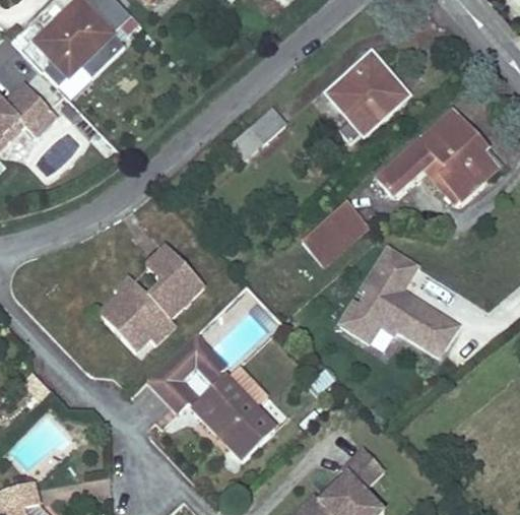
[(69,77),(113,34),(81,0),(79,0),(37,42),(69,77)]
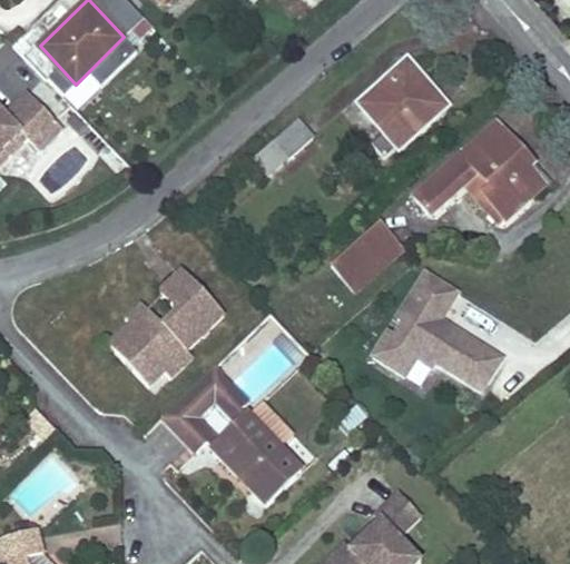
[(448,104),(402,52),(396,58),(401,63),(359,101),(384,129),(371,141),(384,156),(397,144),(400,147),(448,104)]
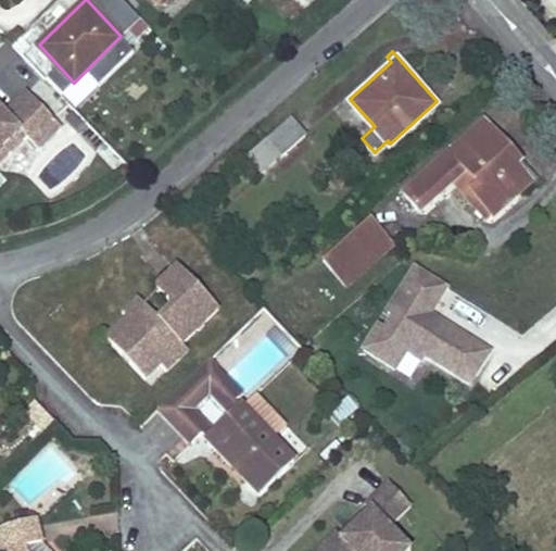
[(26,133),(50,111),(27,87),(4,109),(0,103),(0,147),(21,127),(26,133)]
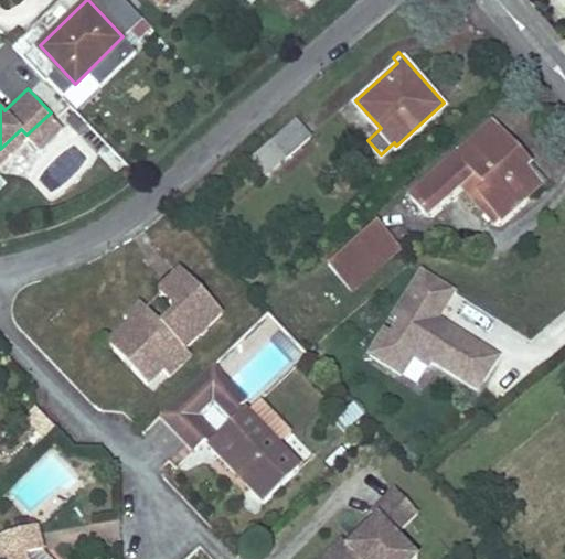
[(39,148),(63,126),(51,113),(27,135),(39,148)]
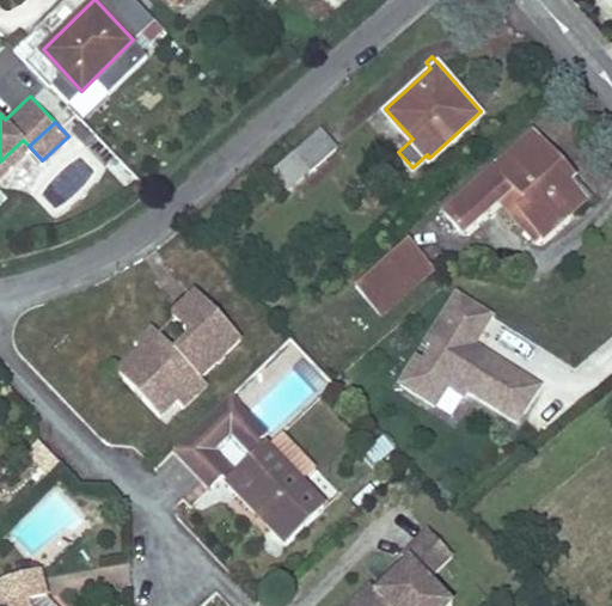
[(337,144),(322,127),(273,171),(288,188),(337,144)]
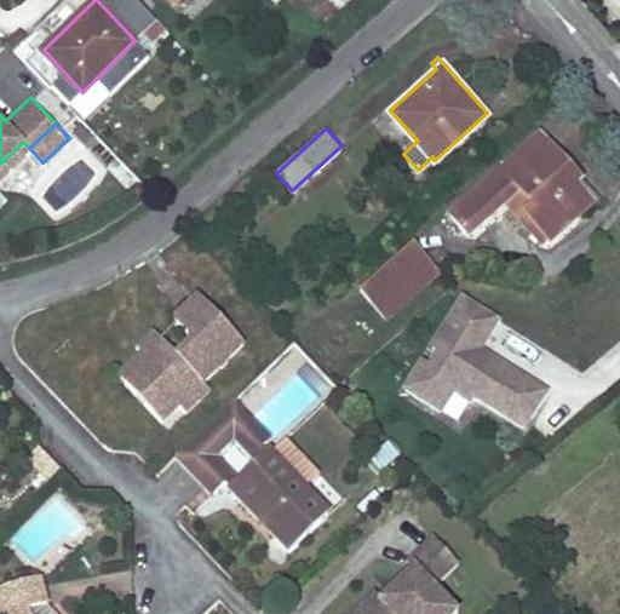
[(581,178),(540,132),(503,166),(501,165),(449,211),(469,233),(506,199),(521,187),(537,205),(528,212),(546,234),(551,237),(592,200),(577,182),(581,178)]
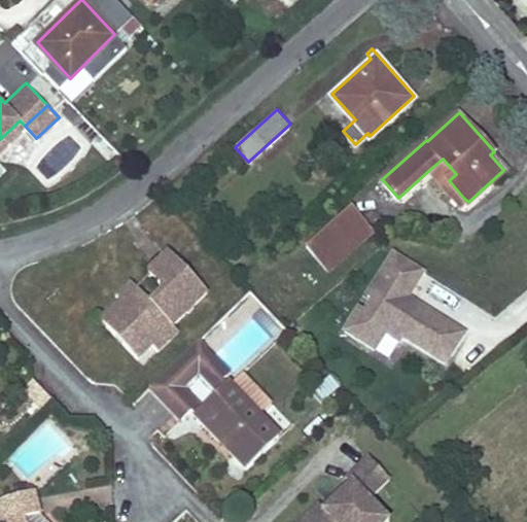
[(0,149),(25,126),(20,120),(0,139),(0,149)]
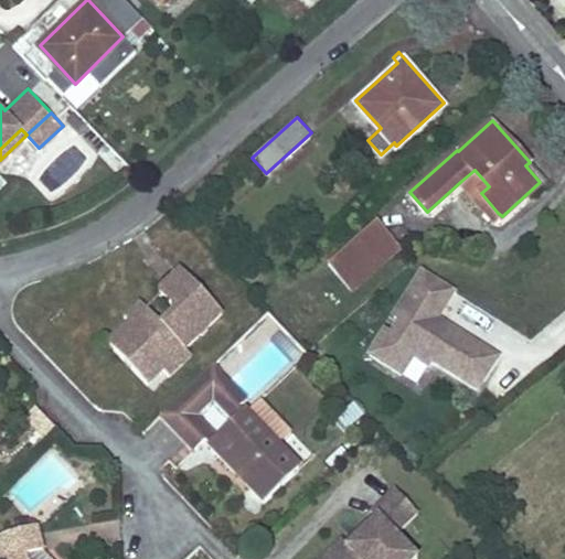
[(489,186),(475,170),(461,181),(493,216),(498,213),(481,193),(489,186)]
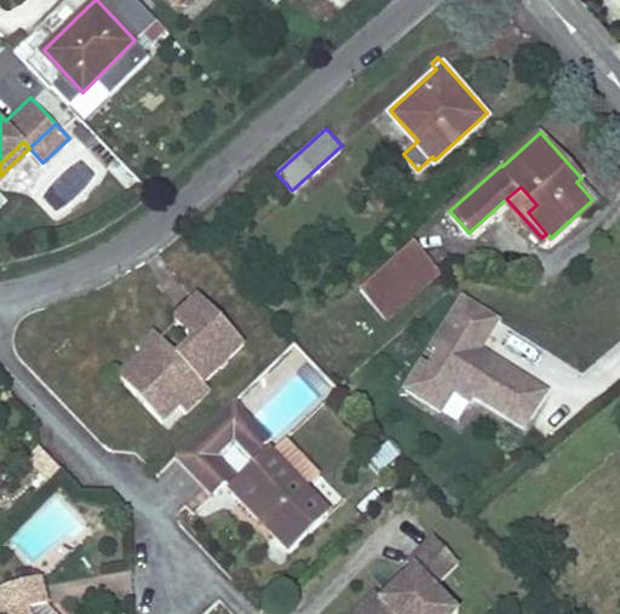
[(436,271),(411,244),(363,286),(389,314),(436,271)]
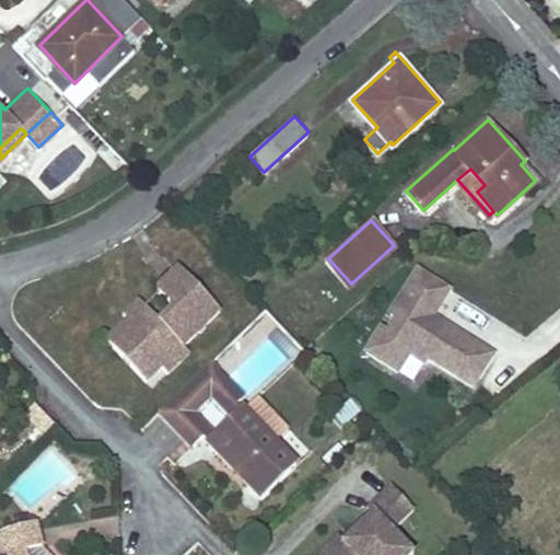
[(138,318),(112,343),(147,379),(162,365),(167,370),(189,349),(184,343),(197,328),(198,321),(206,321),(221,308),(178,264),(159,284),(159,289),(172,302),(171,310),(167,310),(160,318),(153,310),(141,321),(138,318)]
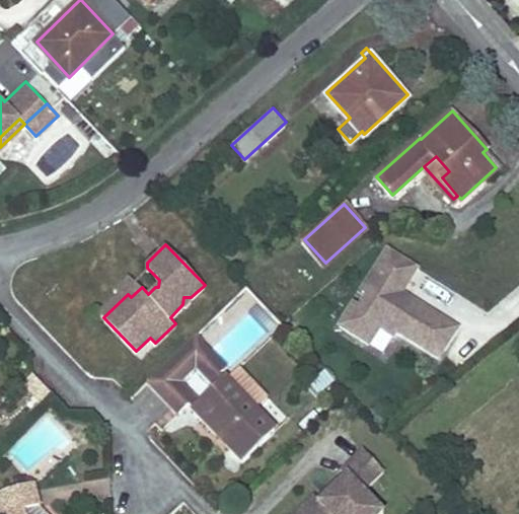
[(380,333),(436,366),(458,331),(403,297),(420,271),(384,249),(355,297),(362,301),(357,310),(350,306),(335,331),(368,352),(380,333)]
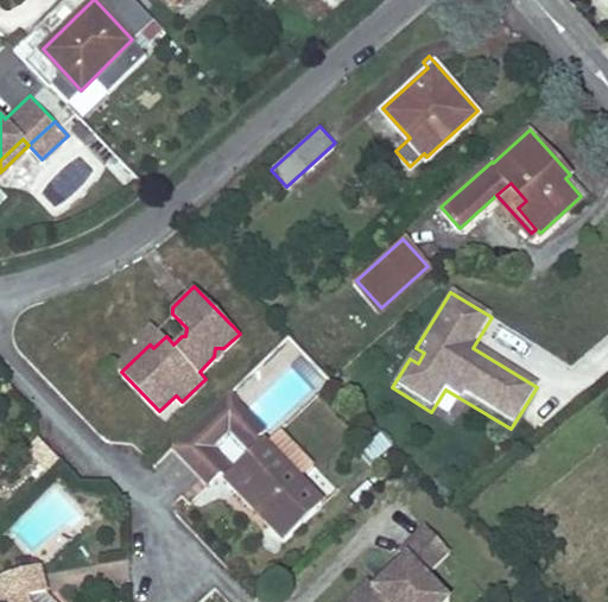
[(158,328),(151,321),(133,337),(138,342),(115,365),(121,372),(150,344),(153,348),(166,336),(158,328)]
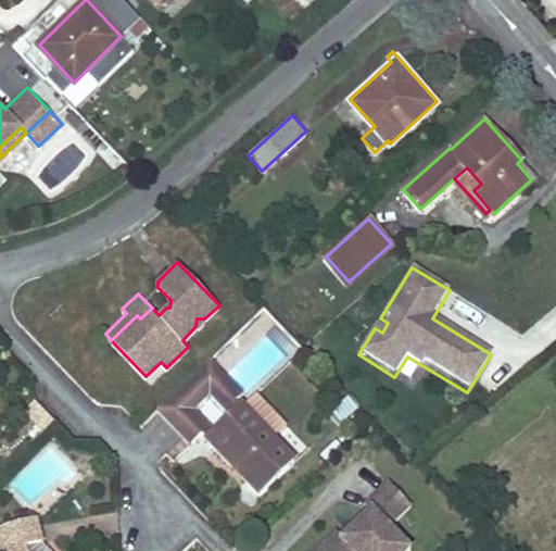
[(218,363),(211,354),(158,407),(190,440),(201,430),(235,466),(238,463),(242,467),(239,471),(258,492),(293,460),(292,460),(240,403),(235,398),(238,393),(214,368),(218,363)]
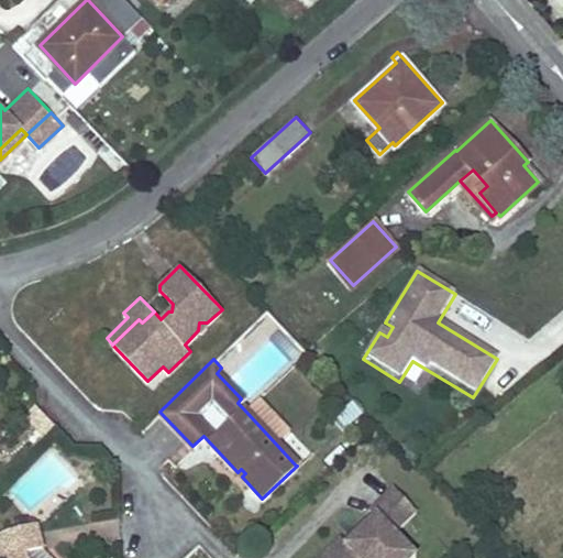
[(35,423),(45,414),(35,404),(25,414),(35,423)]
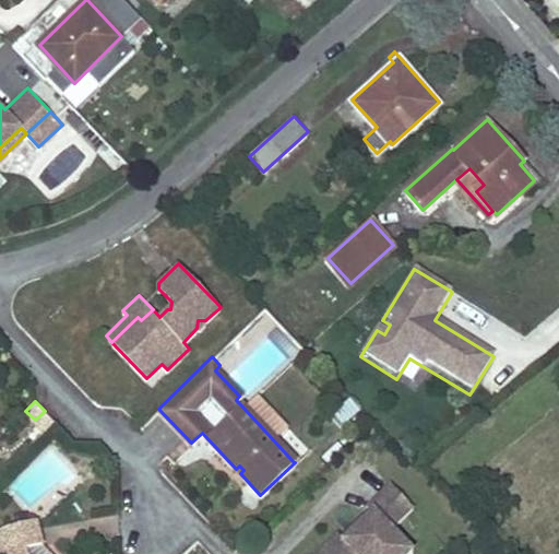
[(55,421),(45,411),(35,420),(45,431),(55,421)]
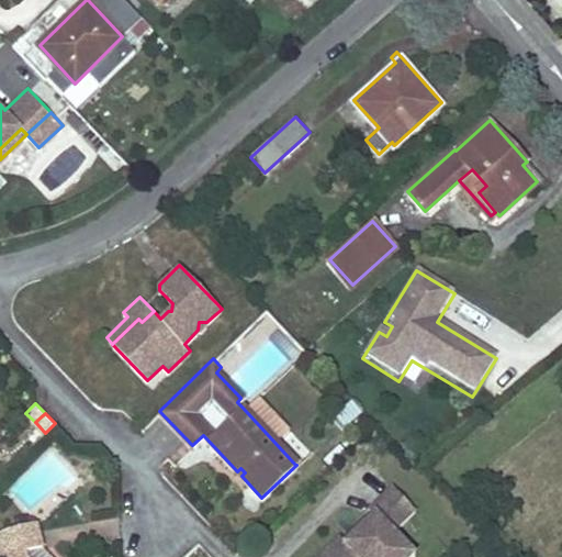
[(335,556),(409,556),(415,552),(393,530),(415,508),(392,483),(369,505),(375,511),(345,541),(344,543),(347,546),(335,556)]
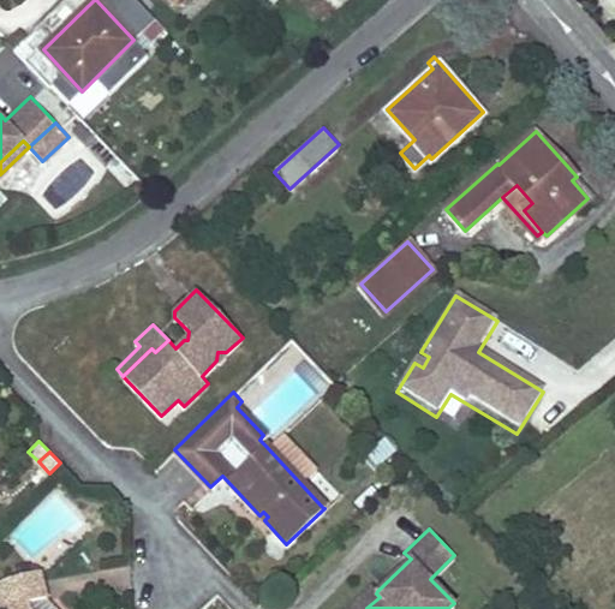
[(33,608),(31,608),(29,601),(47,596),(40,569),(34,571),(25,573),(0,579),(0,608),(1,608),(33,608)]
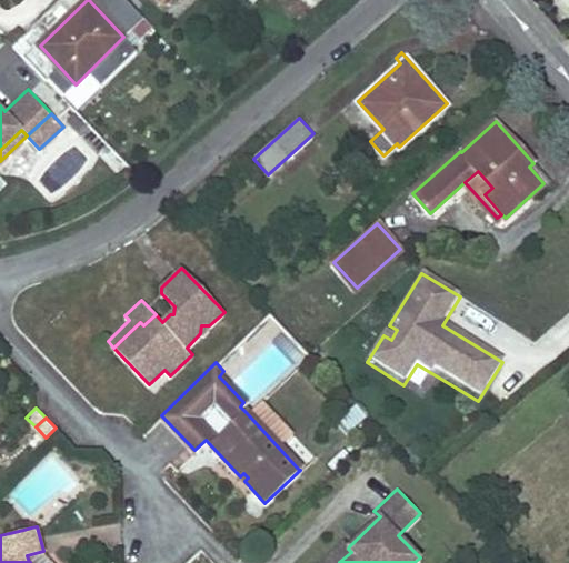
[(339,562),(351,552),(348,549),(349,546),(343,541),(320,562),(339,562)]
